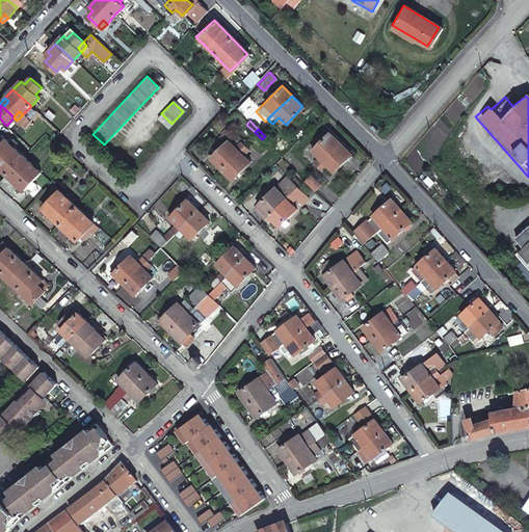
[(315,166),(339,143),(329,133),(312,150),(317,156),(312,162),(315,166)]
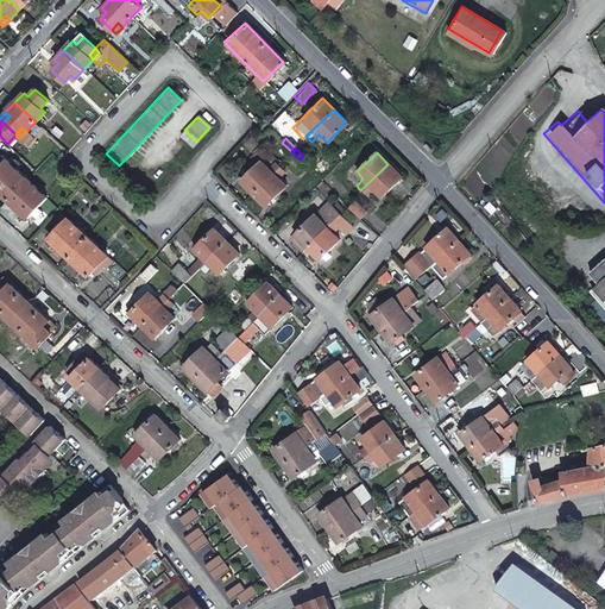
[(45,196),(14,168),(10,163),(5,158),(0,163),(0,193),(25,218),(30,213),(36,206),(45,196)]
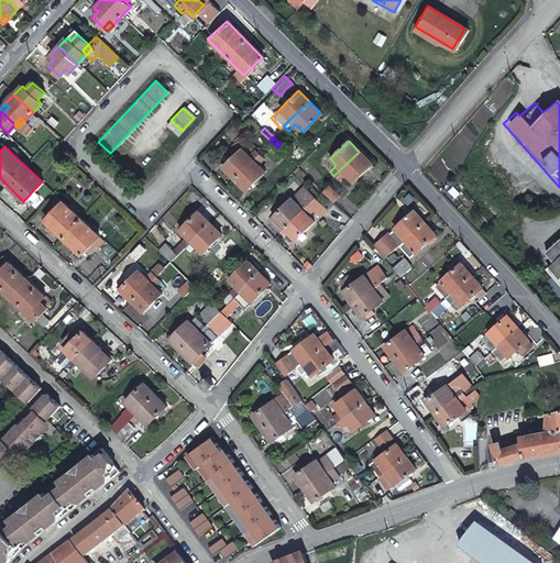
[(222,167),(232,177),(256,153),(253,150),(248,155),(241,148),(222,167)]
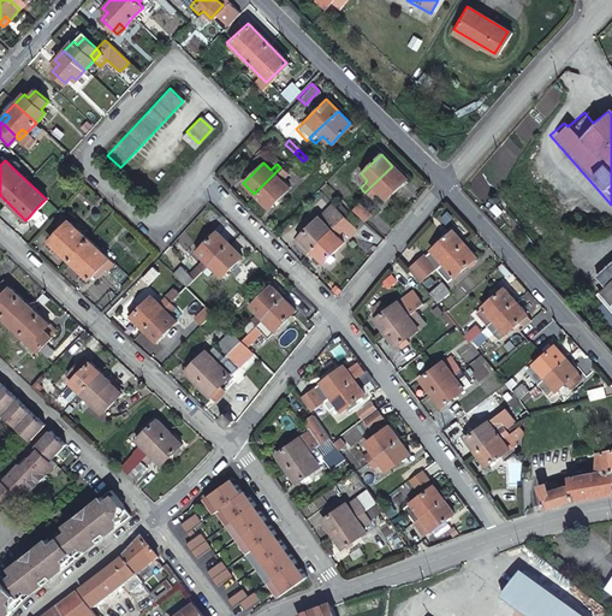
[(405,178),(392,166),(364,193),(369,197),(376,190),(384,199),(405,178)]
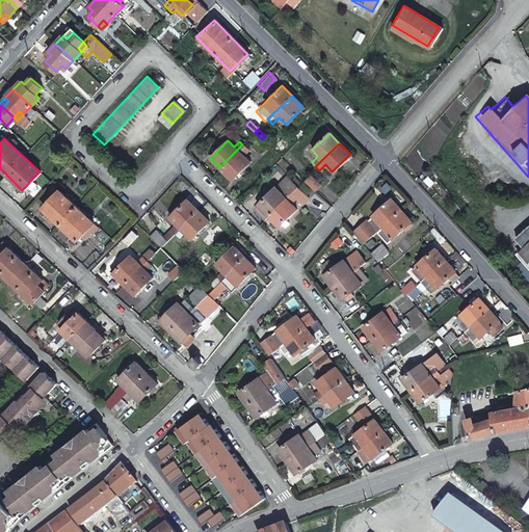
[(242,144),(219,167),(231,179),(248,161),(241,155),(246,149),(242,144)]
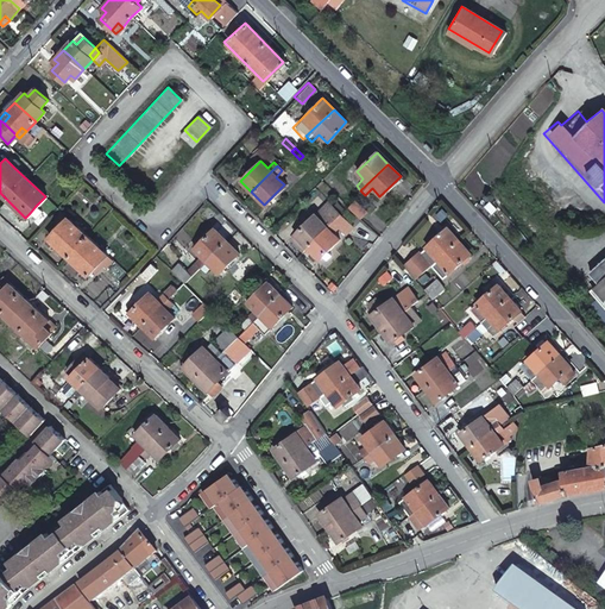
[(347,206),(358,217),(365,211),(353,199),(347,206)]
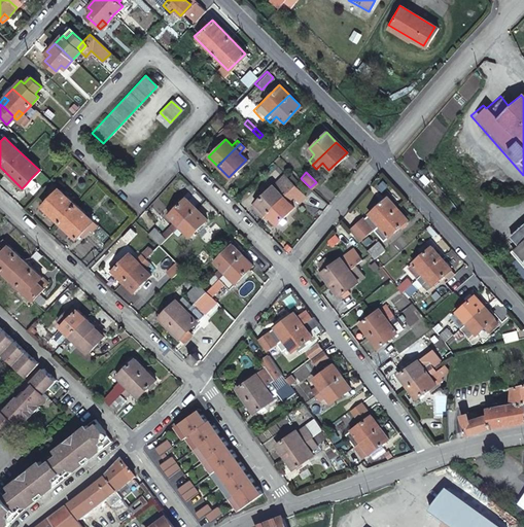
[(264,213),(292,184),(282,174),(251,206),(260,216),(264,213)]
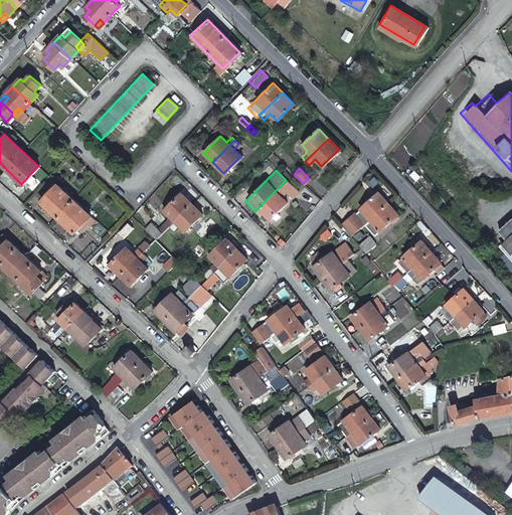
[(30,174),(25,180),(28,183),(33,178),(30,174)]
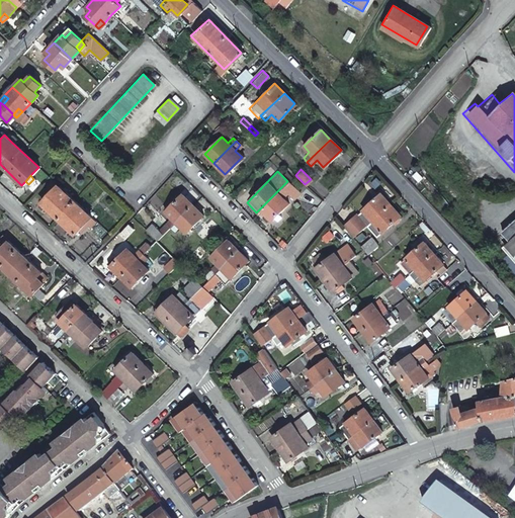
[(90,216),(52,179),(47,185),(52,190),(40,201),(74,234),(84,223),(90,216)]
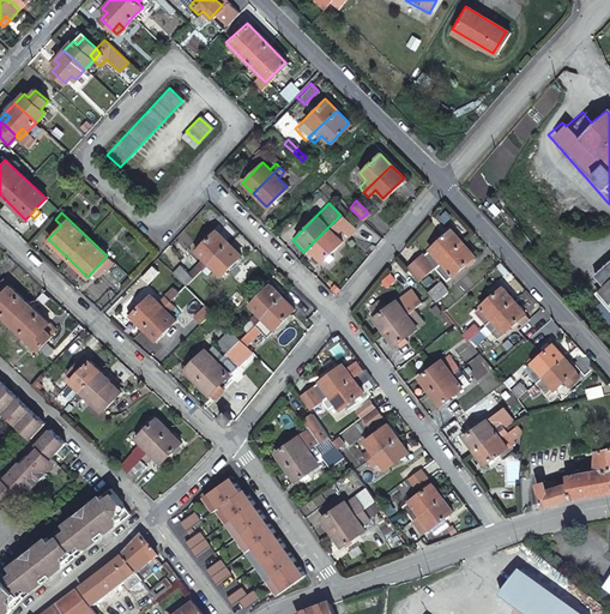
[(350,224),(340,215),(307,248),(320,260),(322,258),(328,253),(339,241),(332,233),(338,227),(344,232),(350,224)]
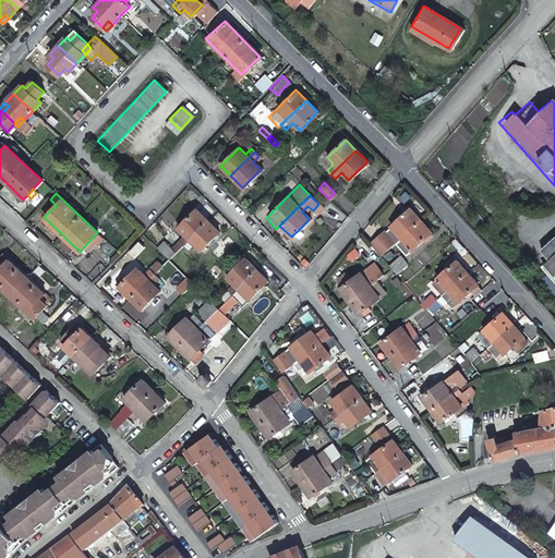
[(183,243),(207,220),(196,208),(192,213),(178,227),(184,233),(170,247),(165,242),(158,249),(168,258),(183,243)]
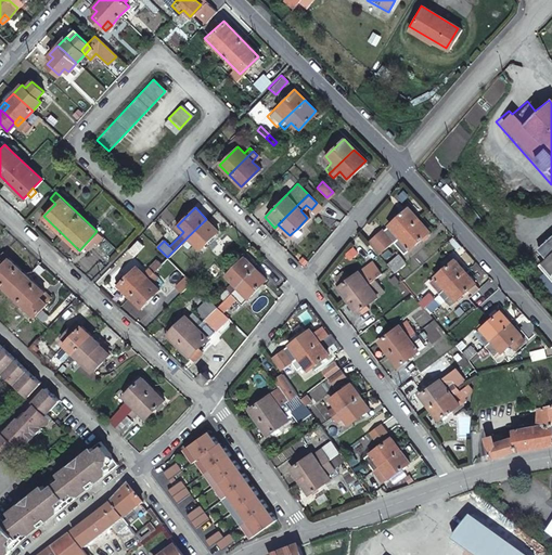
[(392,241),(418,219),(407,207),(387,224),(388,224),(382,230),(382,229),(367,241),(377,254),(392,241)]
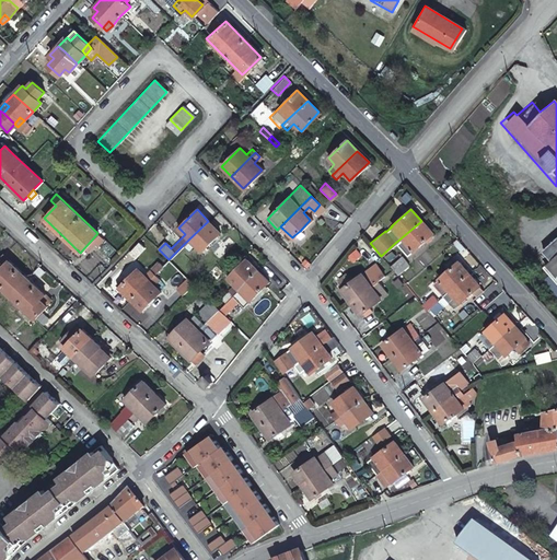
[(178,228),(193,213),(190,211),(176,225),(178,228)]
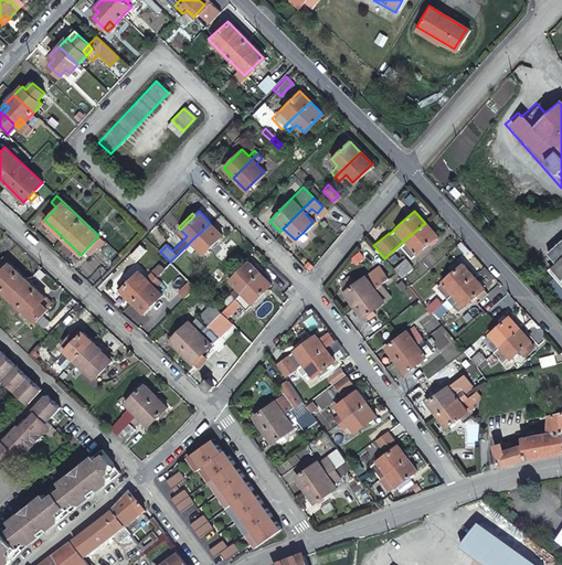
[(221,234),(210,223),(186,246),(190,251),(195,245),(203,253),(221,234)]
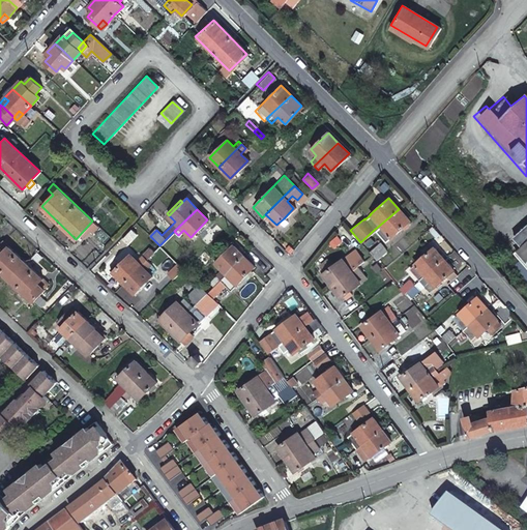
[(408,221),(399,209),(374,230),(384,241),(408,221)]
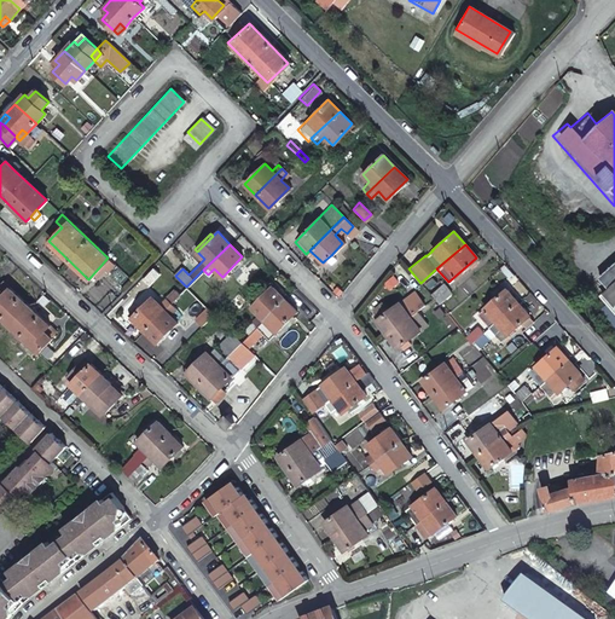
[(108,258),(100,266),(105,270),(112,262),(108,258)]
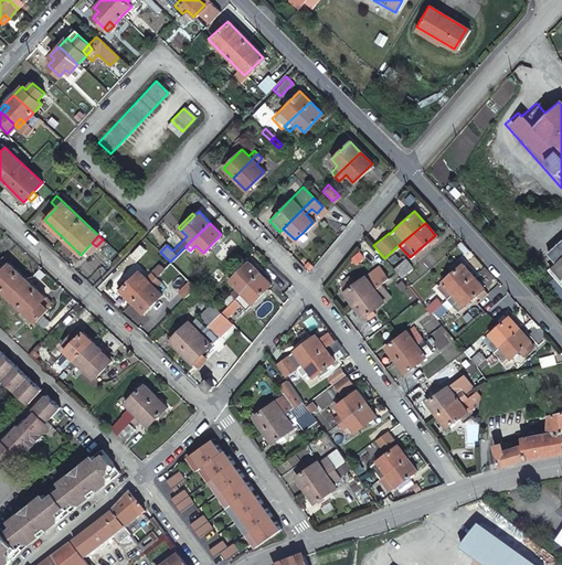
[(561,242),(548,255),(557,265),(549,273),(555,279),(549,285),(561,299),(561,242)]
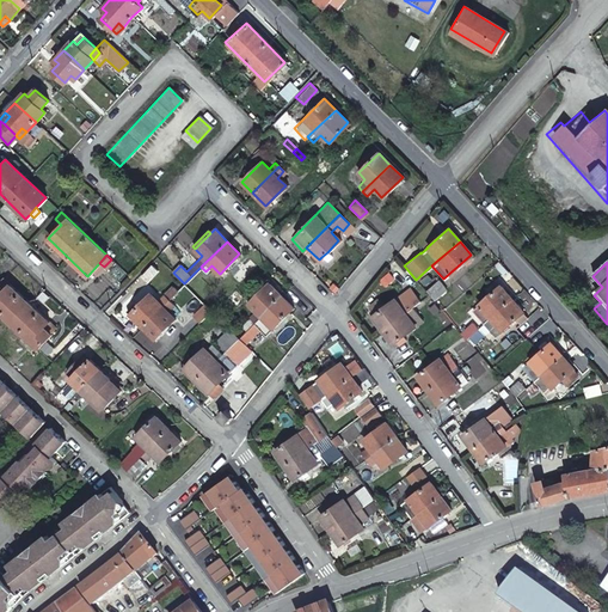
[(154,269),(149,263),(139,274),(145,280),(154,269)]
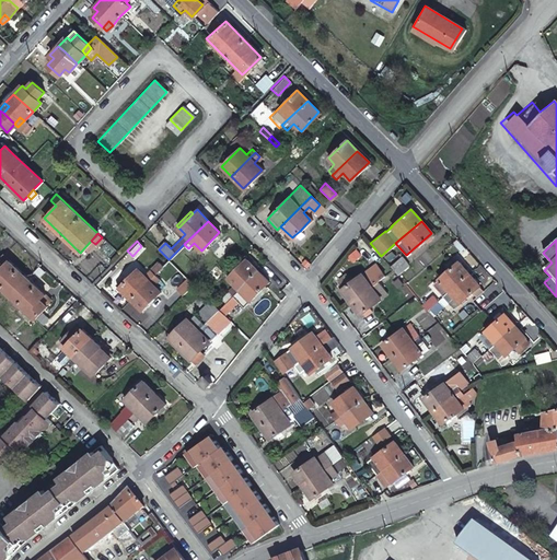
[(0,263),(3,266),(9,260),(2,254),(0,256),(0,263)]
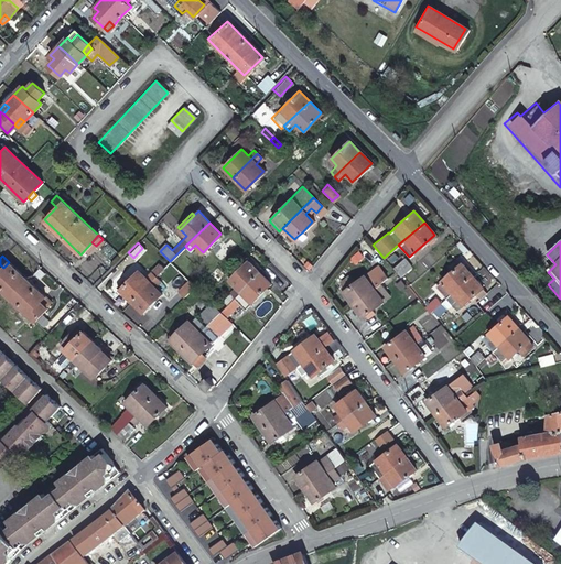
[(401,258),(391,267),(396,272),(399,277),(409,267),(401,258)]
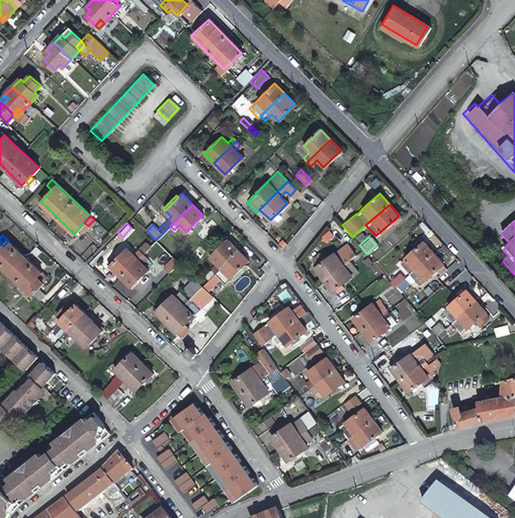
[(210,268),(215,272),(238,250),(228,240),(210,257),(216,263),(210,268)]
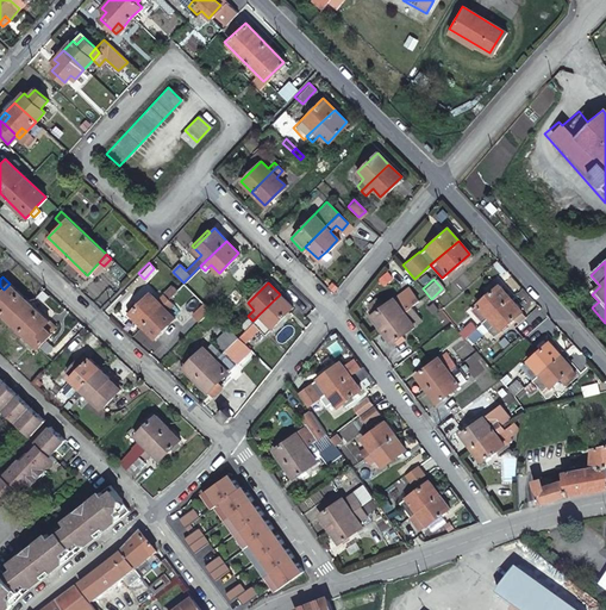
[(0,313),(37,348),(50,334),(49,332),(43,325),(48,319),(10,284),(4,290),(0,286),(0,313)]
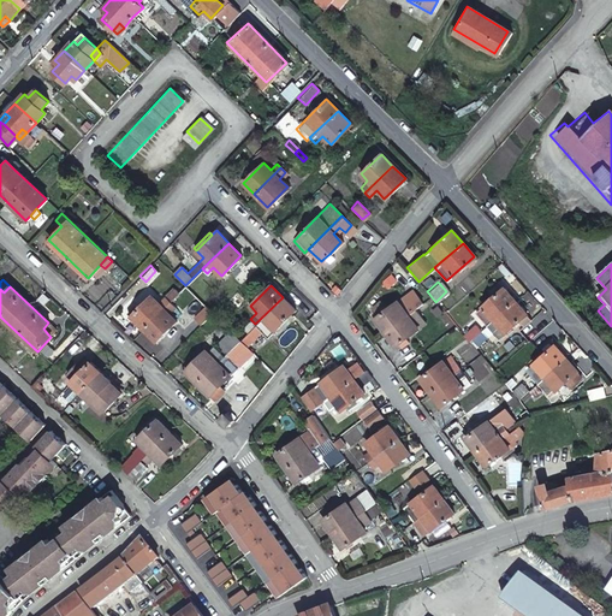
[(142,327),(168,301),(178,292),(173,288),(158,303),(150,296),(137,308),(132,303),(128,308),(132,313),(130,315),(142,327)]
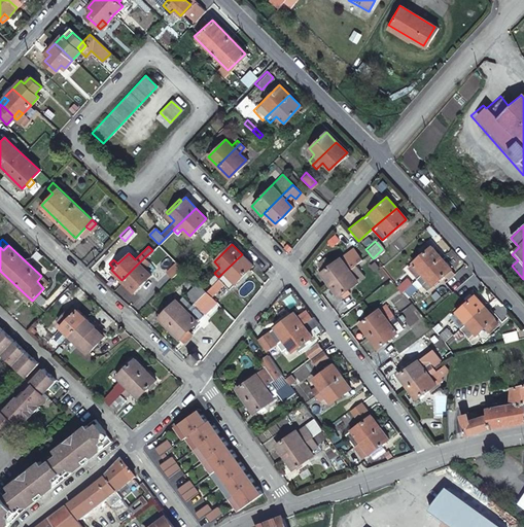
[(416,279),(441,257),(430,246),(406,268),(416,279)]
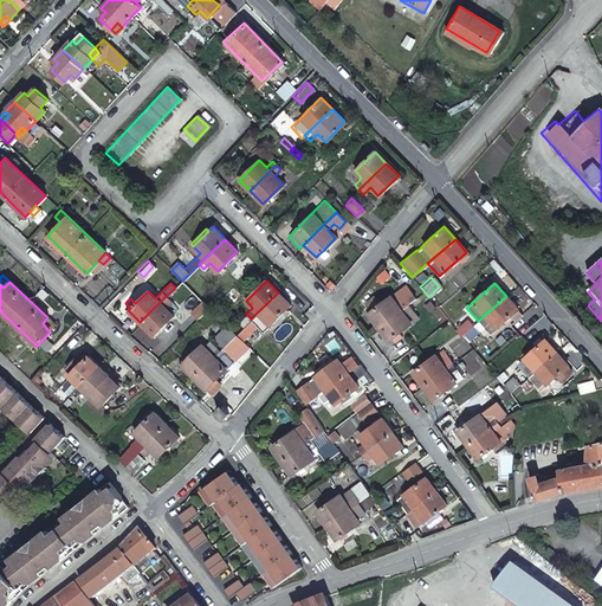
[(368,314),(379,327),(408,304),(403,298),(406,297),(399,289),(390,296),(389,296),(368,314)]
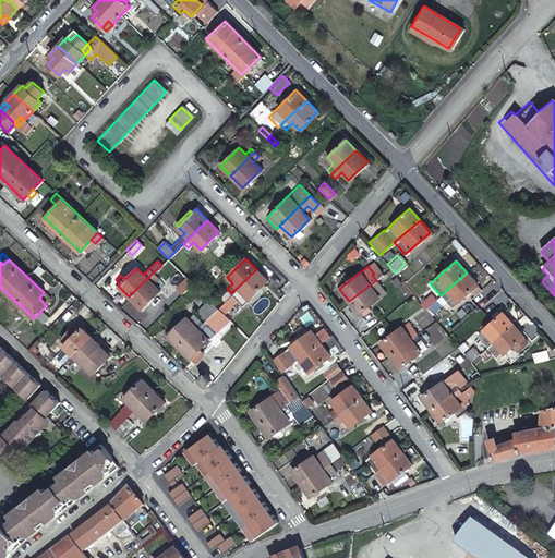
[(231,293),(218,307),(221,311),(236,298),(242,304),(267,280),(256,269),(231,293)]
